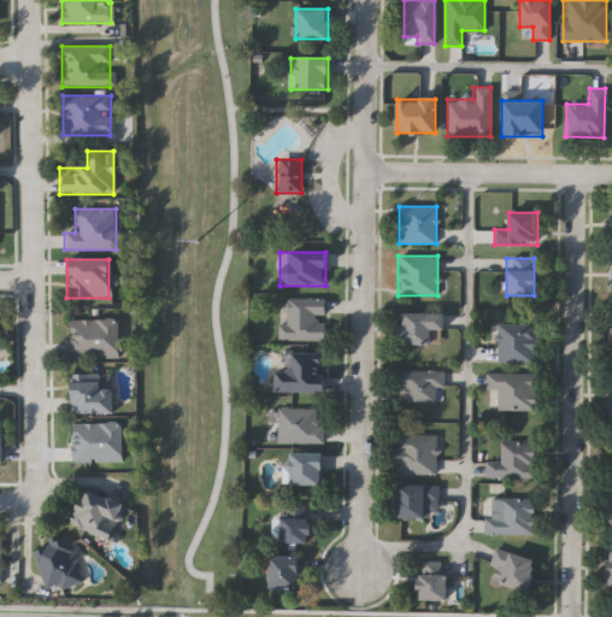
[(324,341),(276,341),(276,324),(280,324),(280,299),(324,299),(324,318),(324,341)]
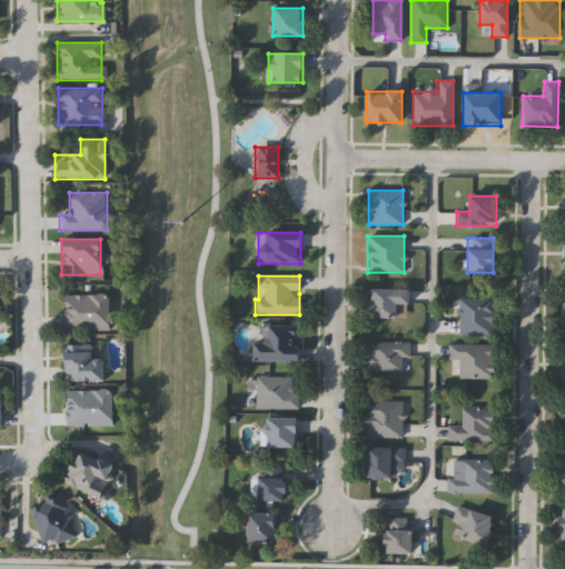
[(409,303),(397,303),(397,318),(370,318),(370,290),(409,290),(409,303)]
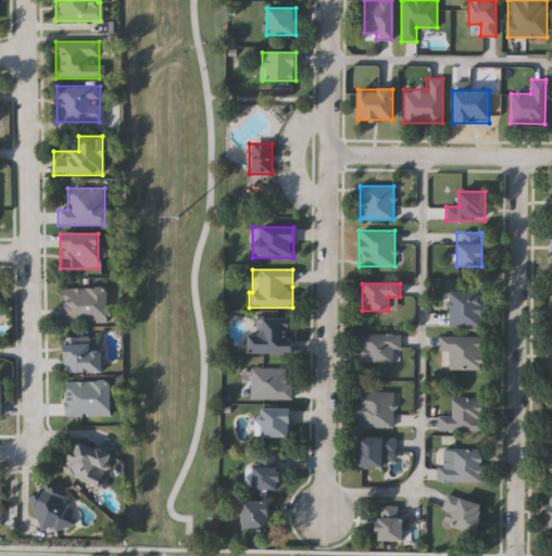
[(60,324),(60,289),(105,289),(105,324),(60,324)]
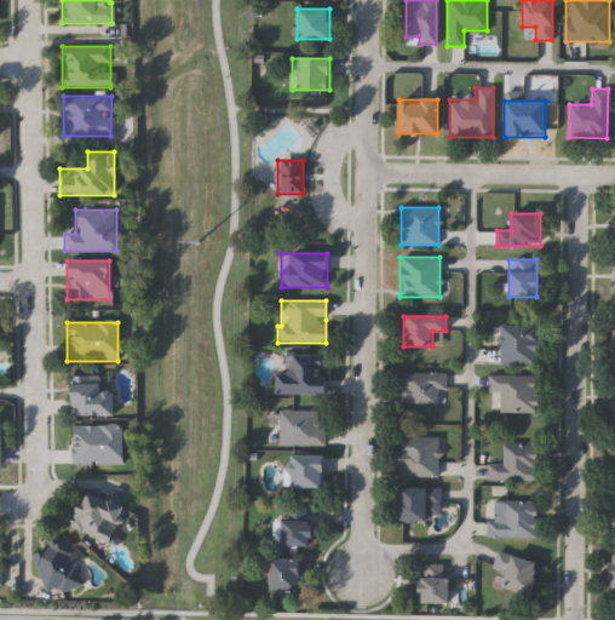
[(536,323),(536,363),(499,363),(499,323),(536,323)]
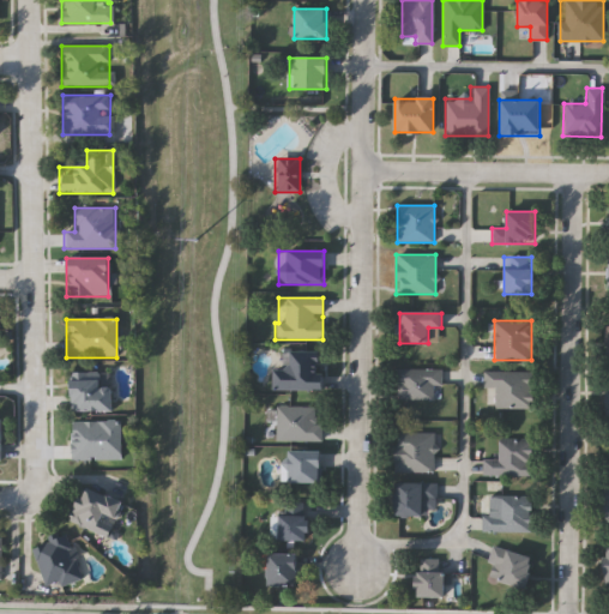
[(324,351),(323,390),(273,390),(273,368),(288,368),(289,350),(324,351)]
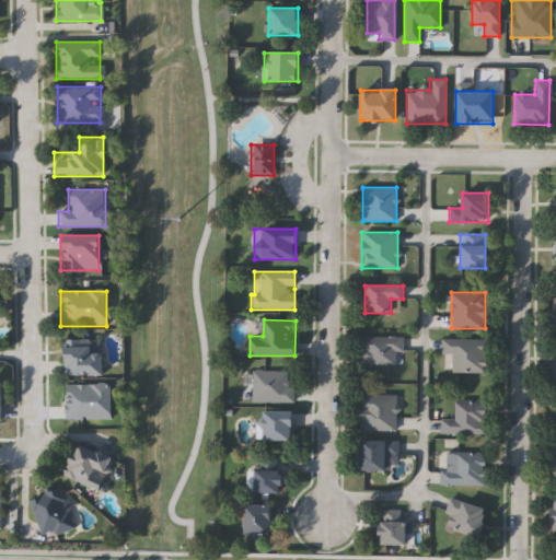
[(401,364),(360,364),(360,337),(401,337),(401,364)]
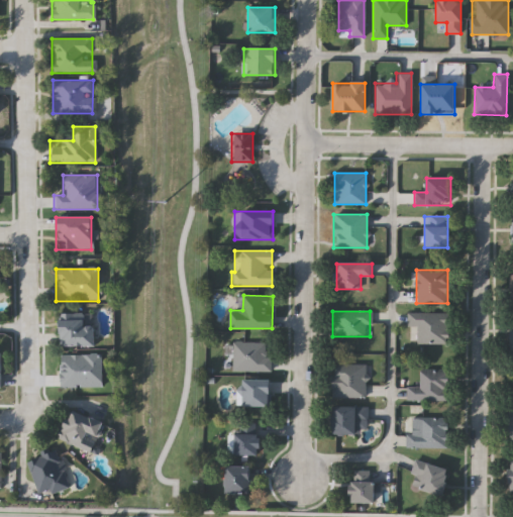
[(448,313),(448,344),(415,343),(415,327),(406,327),(406,313),(448,313)]
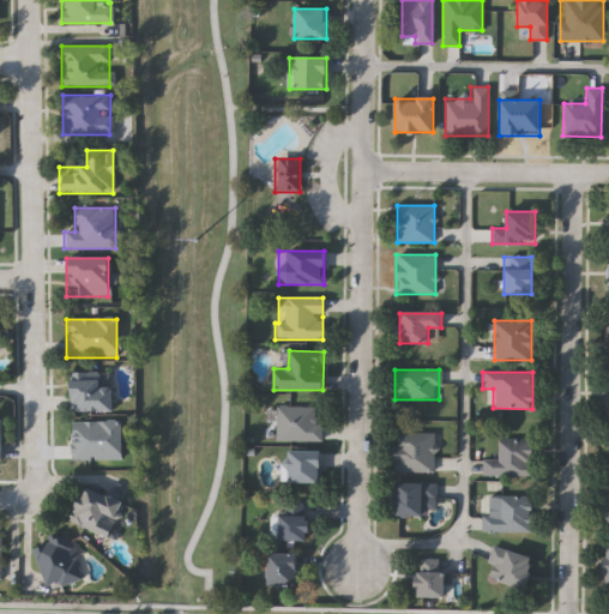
[(98,373),(98,390),(110,390),(110,411),(70,411),(70,373),(98,373)]
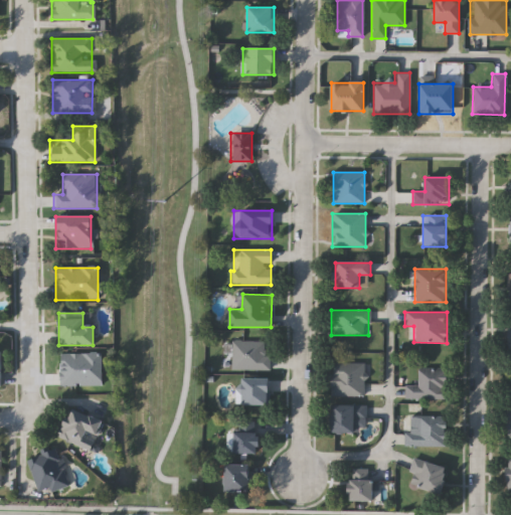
[(269,342),(269,369),(231,369),(231,342),(269,342)]
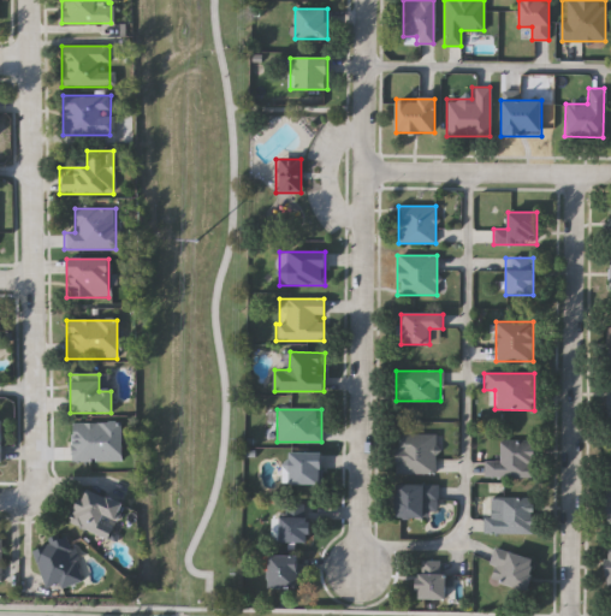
[(119,462),(70,462),(70,422),(119,422),(119,462)]
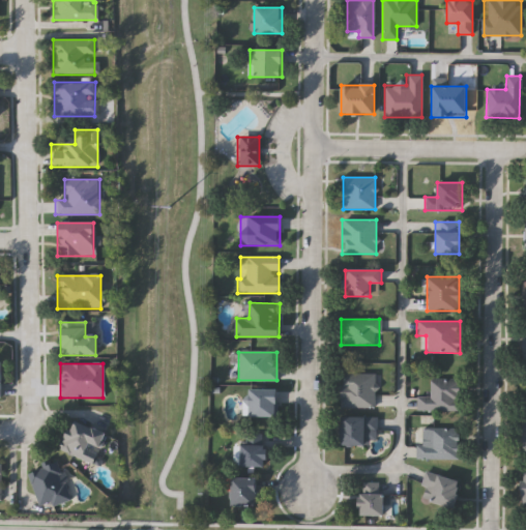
[(374,408),(342,408),(342,374),(374,374),(374,408)]
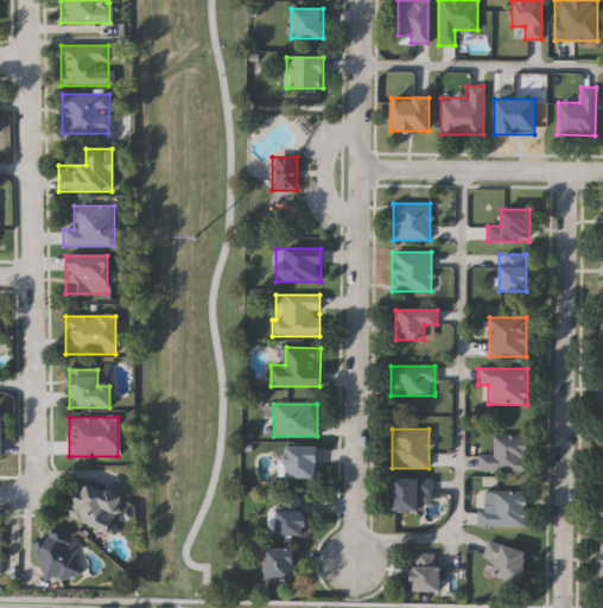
[(477,472),(477,455),(493,455),(493,435),(525,435),(525,472),(477,472)]
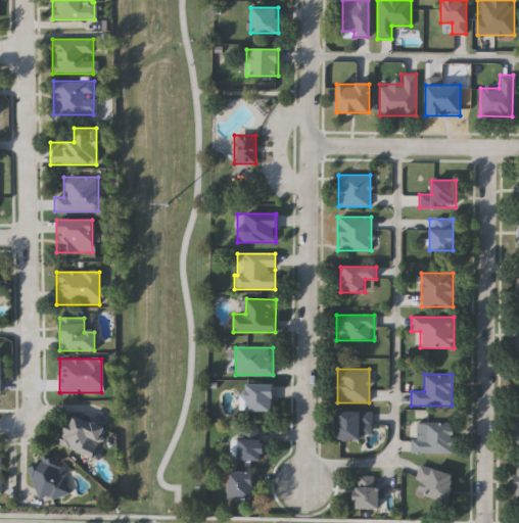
[(273,412),(244,412),(244,384),(273,384),(273,412)]
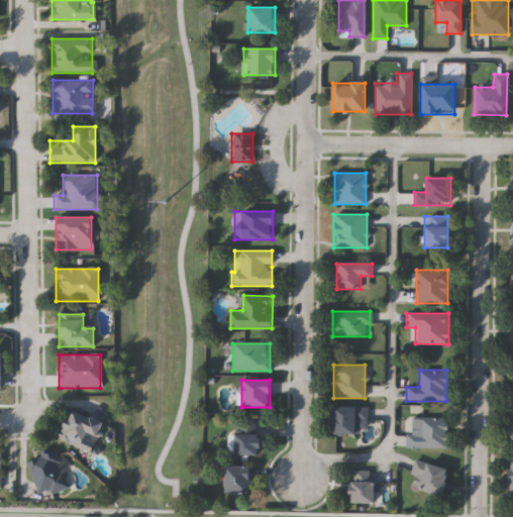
[(367,407),(367,434),(332,434),(332,407),(367,407)]
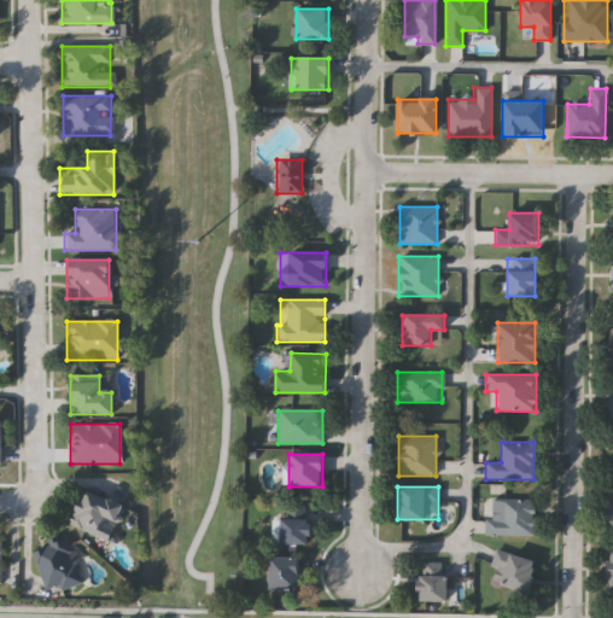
[(121,506),(107,541),(68,525),(81,490),(121,506)]
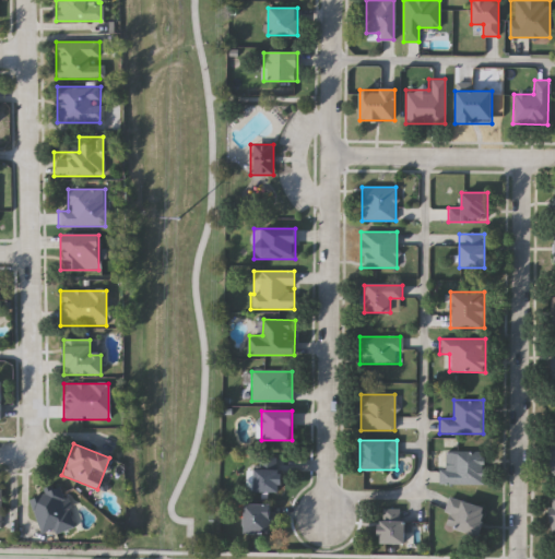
[(441,484),(441,452),(484,452),(483,485),(441,484)]
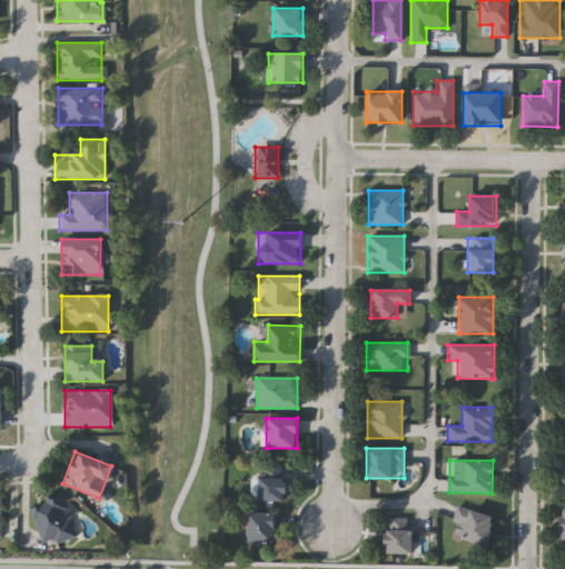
[(287,501),(257,501),(257,496),(253,496),(253,485),(259,485),(259,472),(287,472),(287,501)]
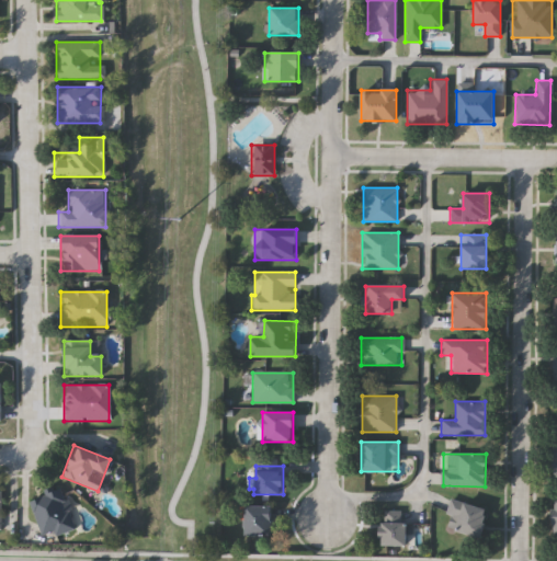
[(26,500),(58,488),(74,527),(42,539),(26,500)]
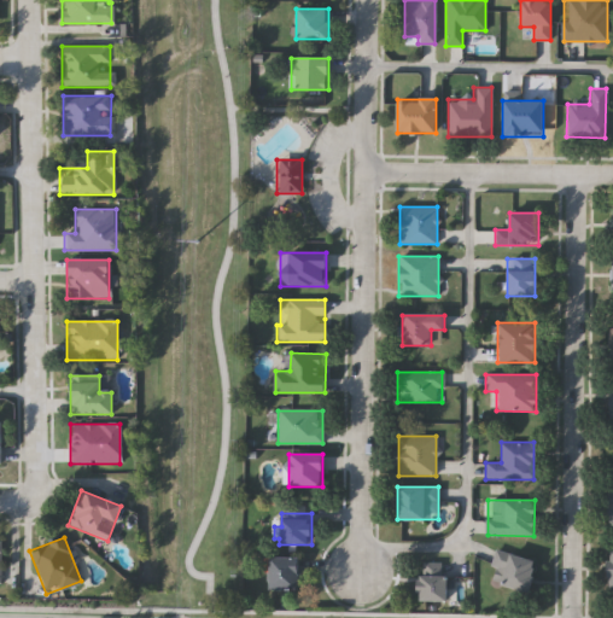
[(531,592),(490,584),(496,552),(536,559),(531,592)]
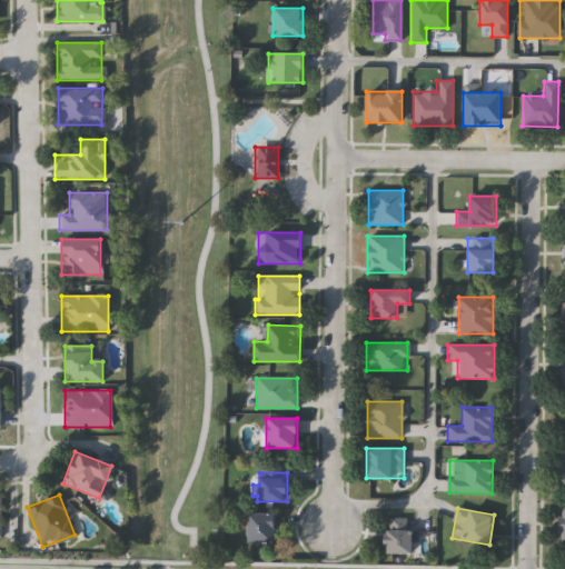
[(276,543),(248,543),(248,513),(276,513),(276,543)]
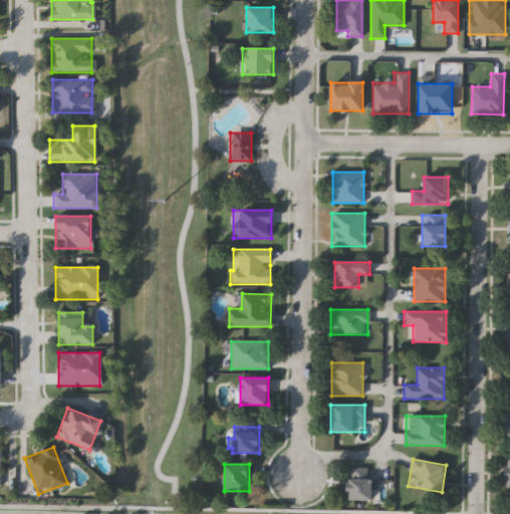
[(349,500),(349,468),(370,468),(370,500),(349,500)]
